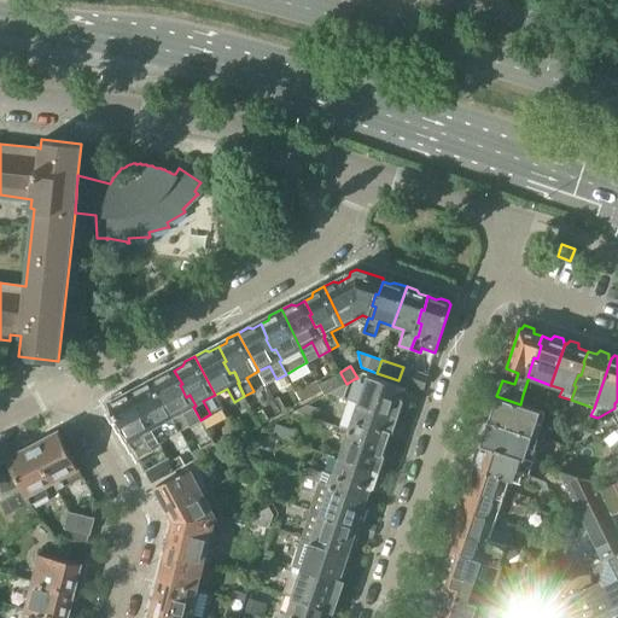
[(403,367),(398,380),(423,389),(427,375),(403,367)]
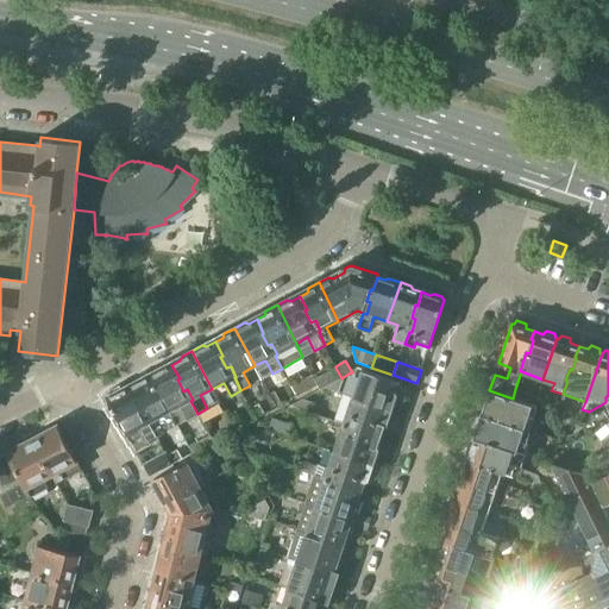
[(161,368),(151,372),(171,410),(179,424),(188,419),(198,414),(190,401),(193,400),(187,389),(183,391),(177,380),(180,378),(171,365),(164,369),(161,368)]
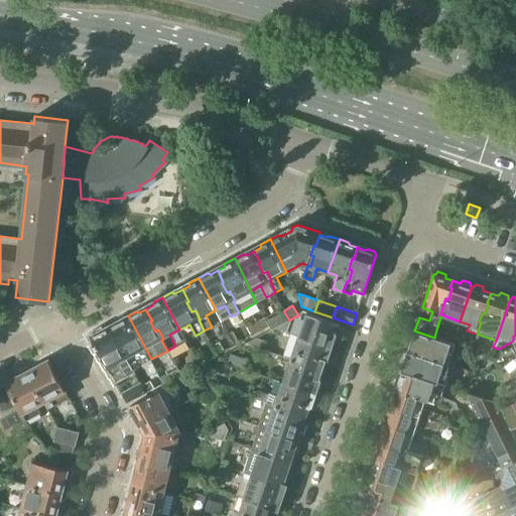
[(289,320),(284,311),(267,321),(271,330),(274,329),(287,333),(292,318),(289,320)]
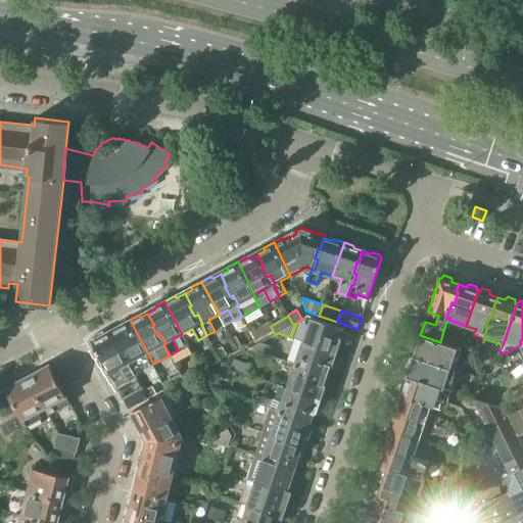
[(311,317),(302,341),(337,352),(342,337),(338,336),(341,328),(311,317)]
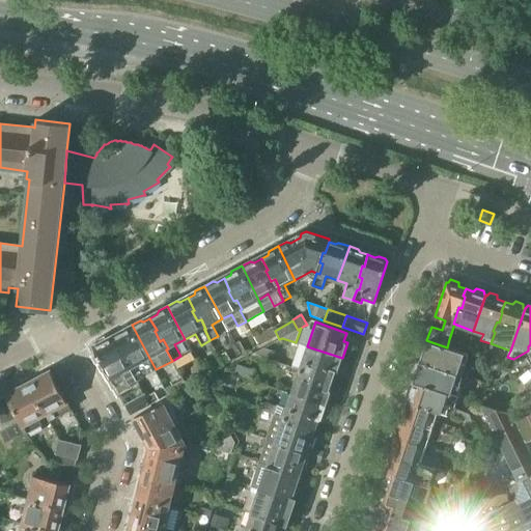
[(120,334),(114,337),(120,350),(119,351),(124,360),(128,358),(132,367),(131,368),(137,380),(145,375),(139,363),(149,358),(132,325),(121,330),(120,334)]
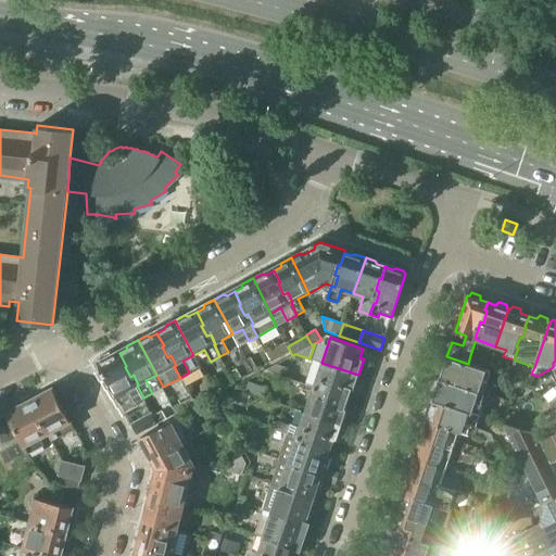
[(270,362),(265,351),(263,346),(255,351),(257,355),(247,361),(252,373),(270,362)]
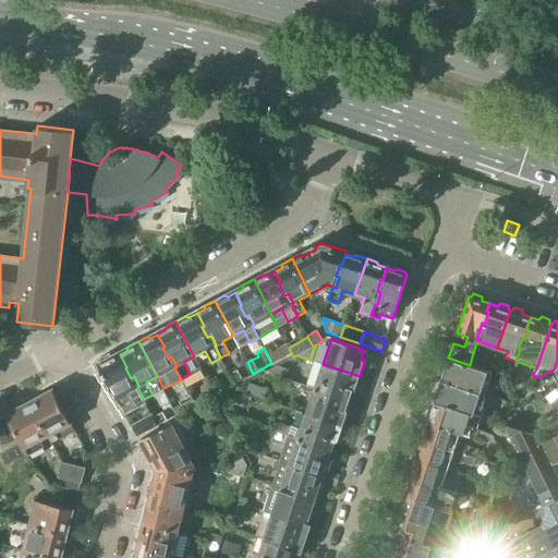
[(275,348),(266,352),(271,363),(280,359),(275,348)]
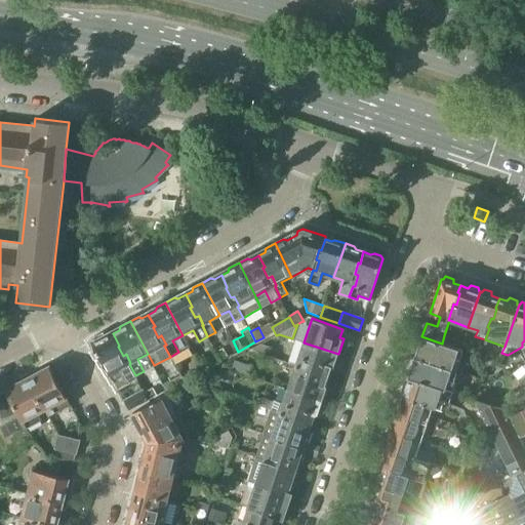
[(119,346),(113,333),(106,337),(102,336),(95,339),(94,344),(93,344),(115,382),(125,377),(127,380),(135,375),(129,364),(130,363),(126,354),(123,356),(118,347),(119,346)]
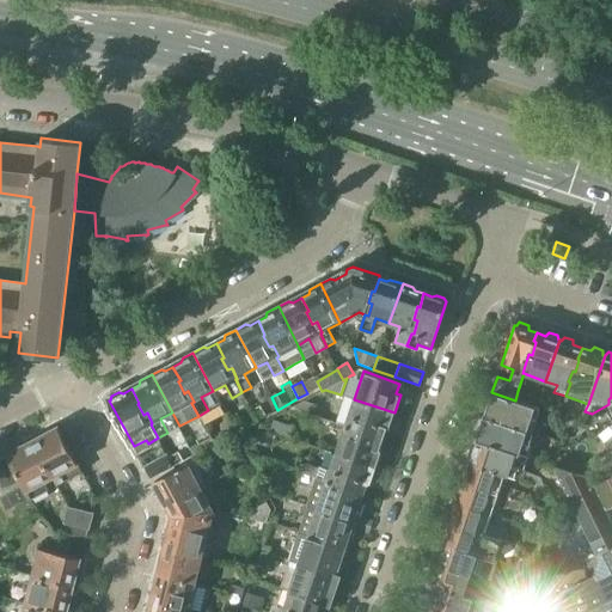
[(515,401),(522,403),(525,393),(518,391),(515,401)]
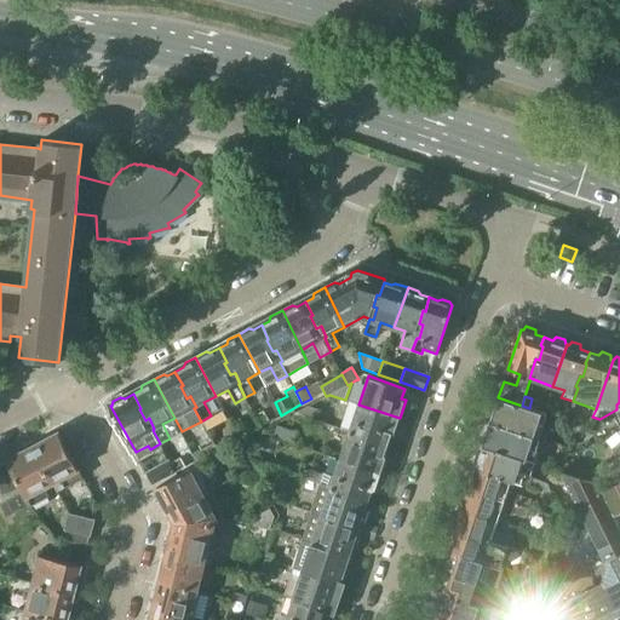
[(529,408),(522,406),(498,397),(489,423),(538,440),(543,426),(537,425),(541,412),(529,408)]
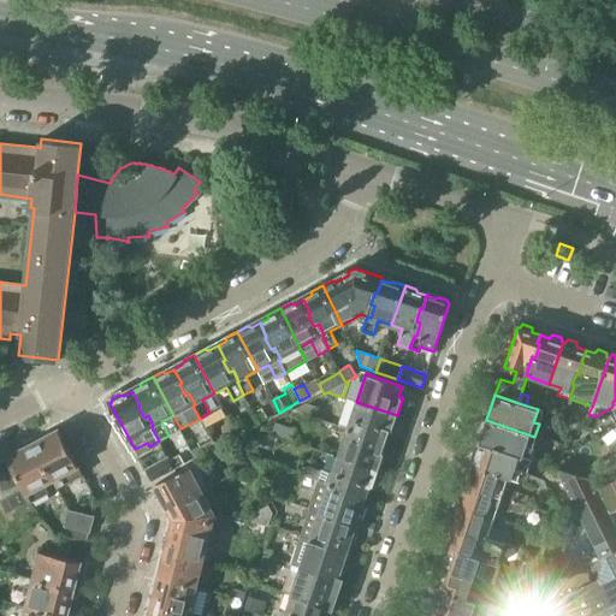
[(615,414),(615,416),(615,400),(612,402),(612,407),(596,416),(594,416),(598,424),(615,414)]
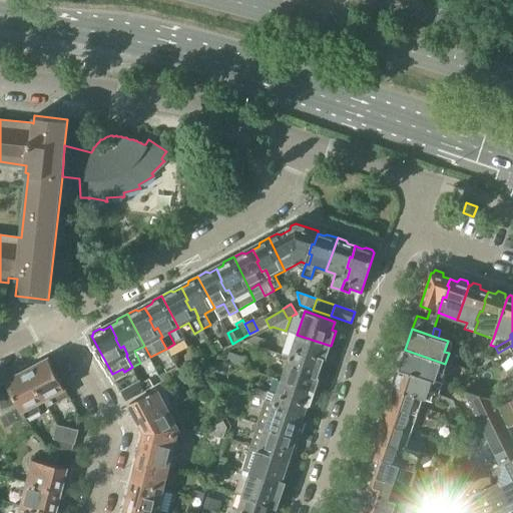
[(264,339),(261,337),(257,335),(245,341),(259,348),(264,340),(264,339)]
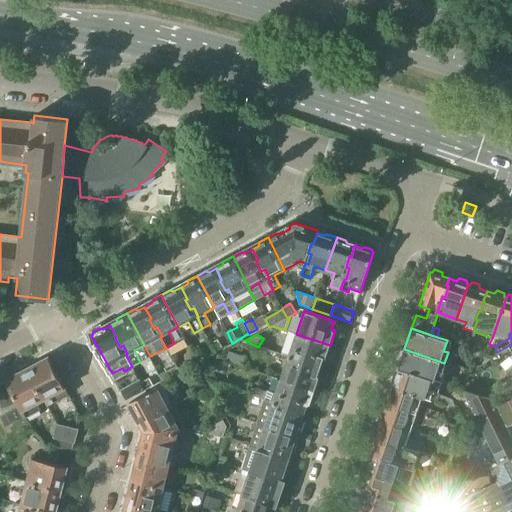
[(289,357),(319,367),(322,359),(325,360),(330,345),(296,334),(295,337),(291,349),(289,357)]
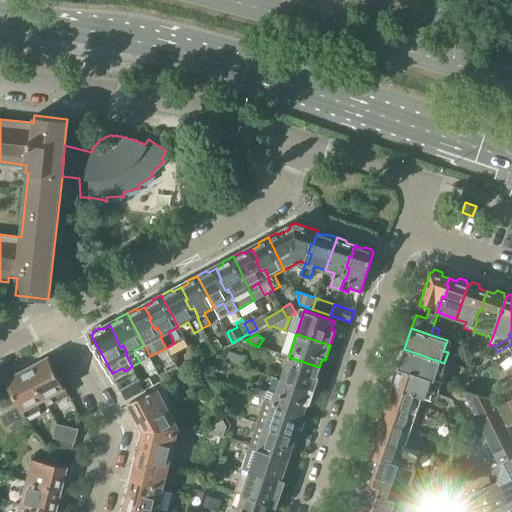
[(459,345),(467,347),(470,337),(463,334),(459,345)]
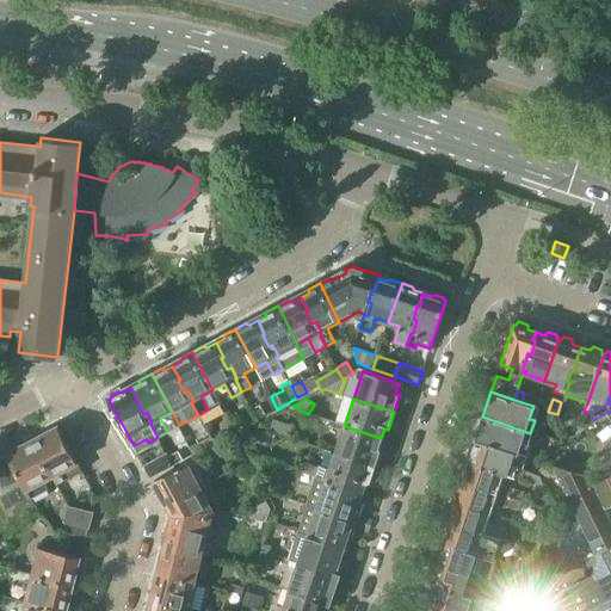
[(252,409),(257,420),(265,415),(259,405),(252,409)]
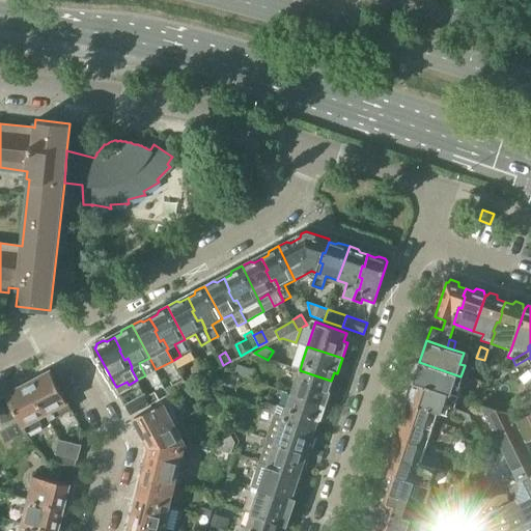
[(457,386),(460,376),(419,362),(413,382),(450,393),(453,385),(457,386)]
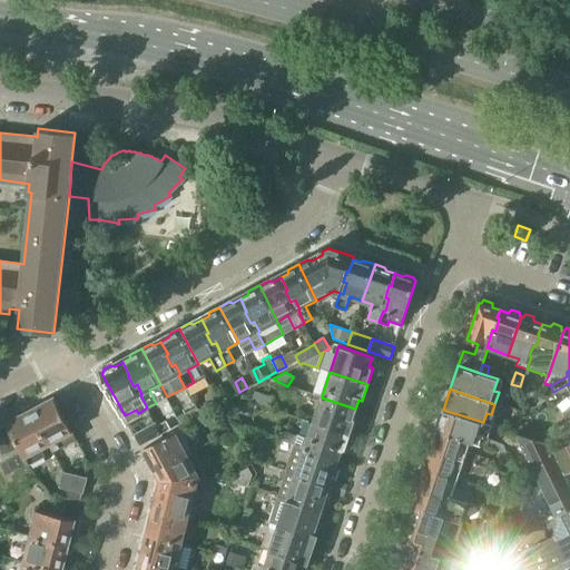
[(516,396),(513,405),(521,408),(523,399),(516,396)]
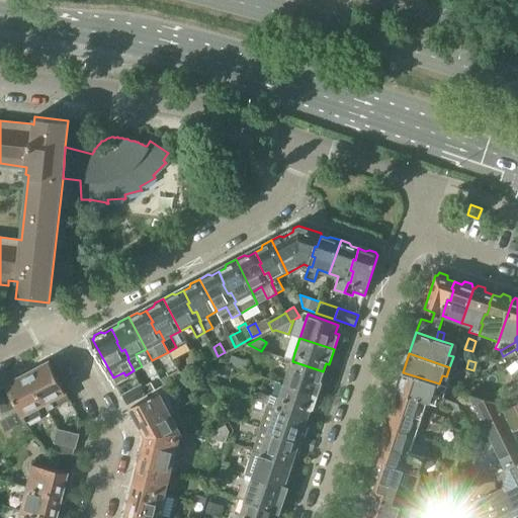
[(292,361),(284,384),(318,396),(323,380),(320,379),(323,371),(292,361)]
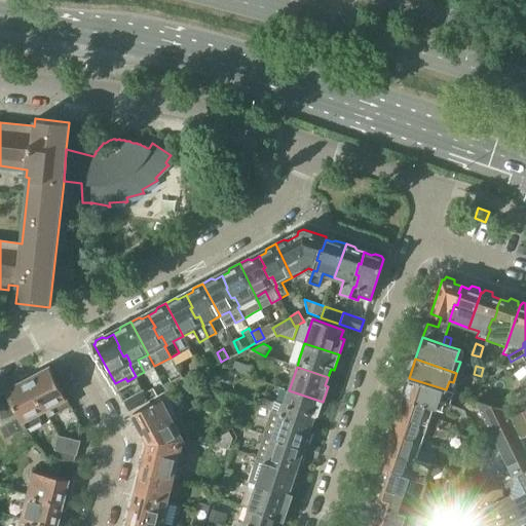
[(36,375),(29,379),(45,411),(48,417),(70,406),(50,368),(45,370),(42,369),(37,372),(36,375)]
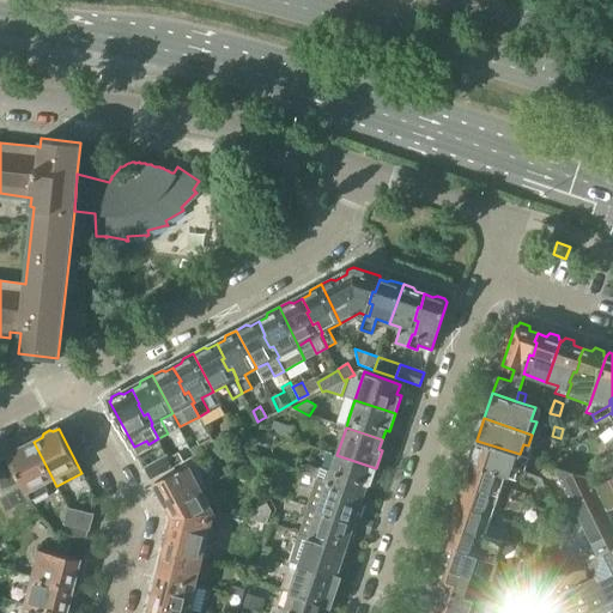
[(199,445),(202,451),(214,444),(211,438),(199,445)]
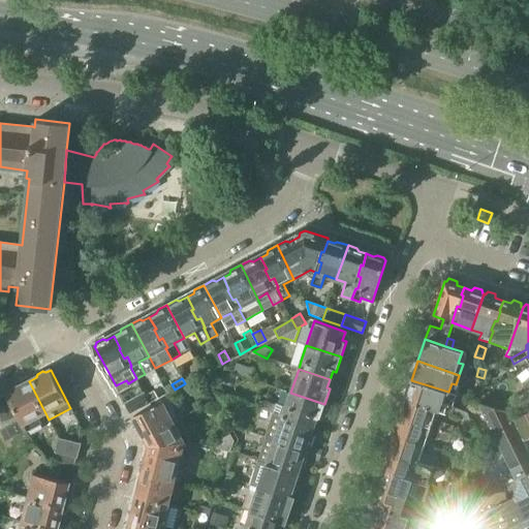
[(435,410),(448,414),(452,407),(445,405),(445,404),(441,402),(444,392),(447,393),(448,392),(411,380),(405,399),(435,410)]
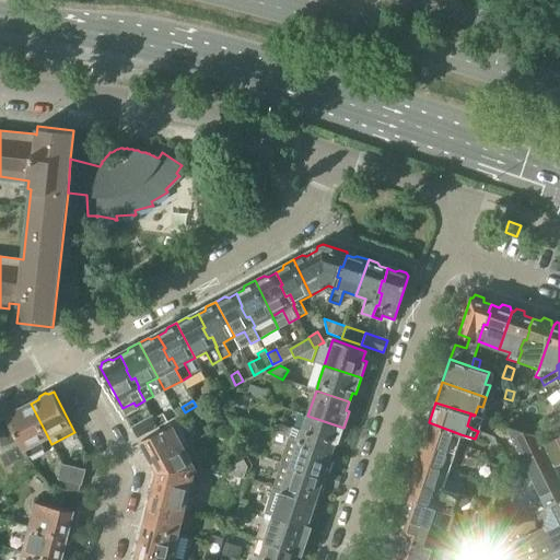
[(48,438),(31,404),(22,408),(19,407),(12,410),(11,413),(7,416),(28,456),(44,448),(41,441),(48,438)]
